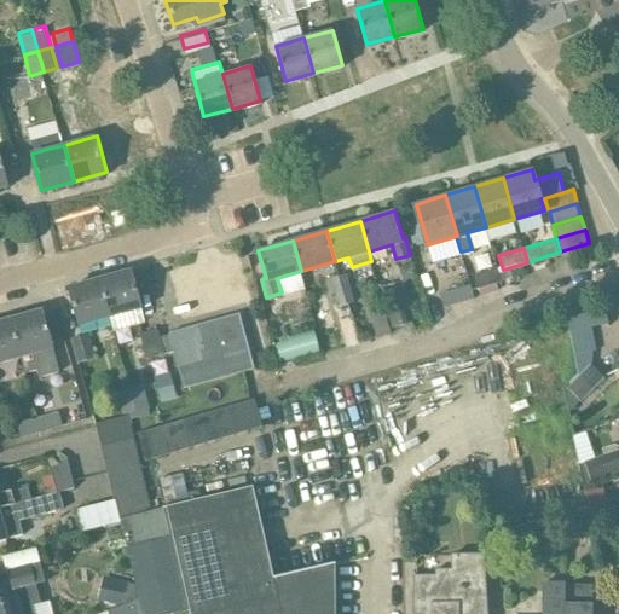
[(497,265),(473,272),(476,285),(480,284),(482,293),(497,288),(496,281),(501,279),(497,265)]
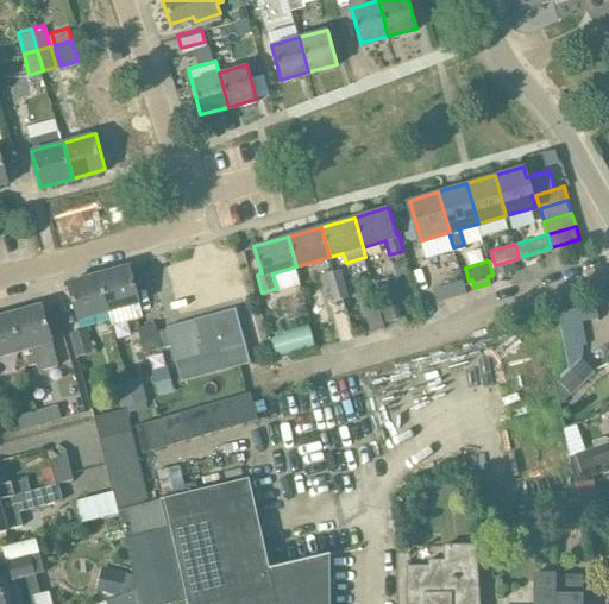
[(131,265),(99,274),(110,310),(140,301),(131,265)]
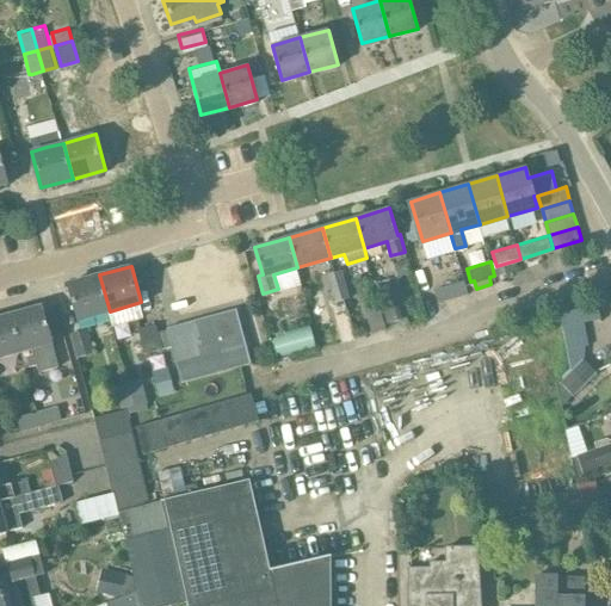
[(350,295),(341,267),(327,272),(334,298),(350,295)]
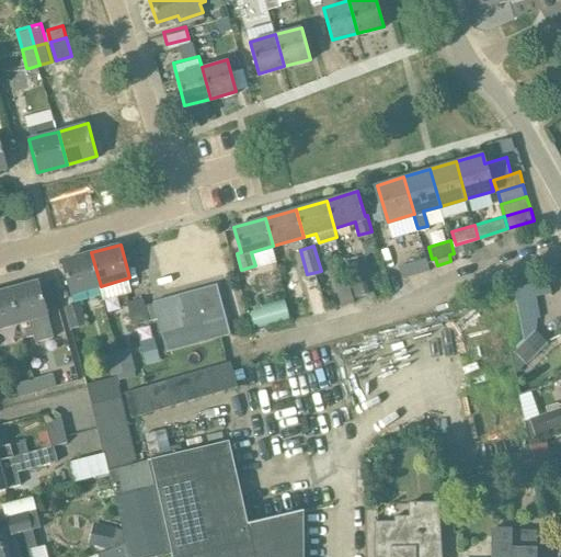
[(101,286),(91,252),(63,261),(71,294),(101,286)]
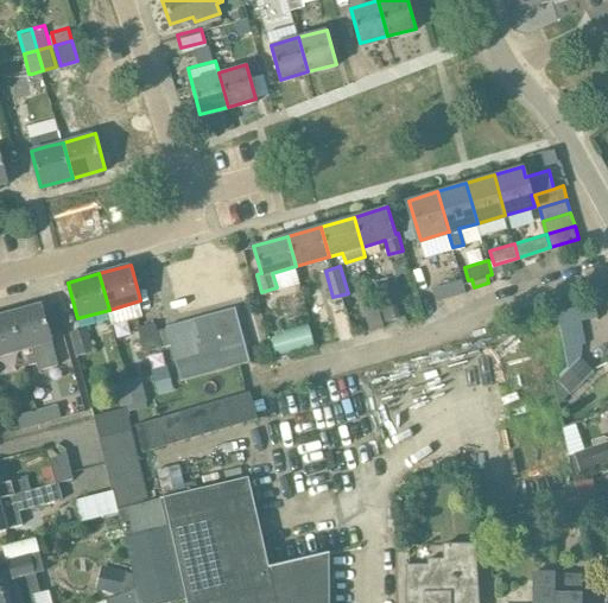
[(466,290),(462,275),(432,284),(436,298),(466,290)]
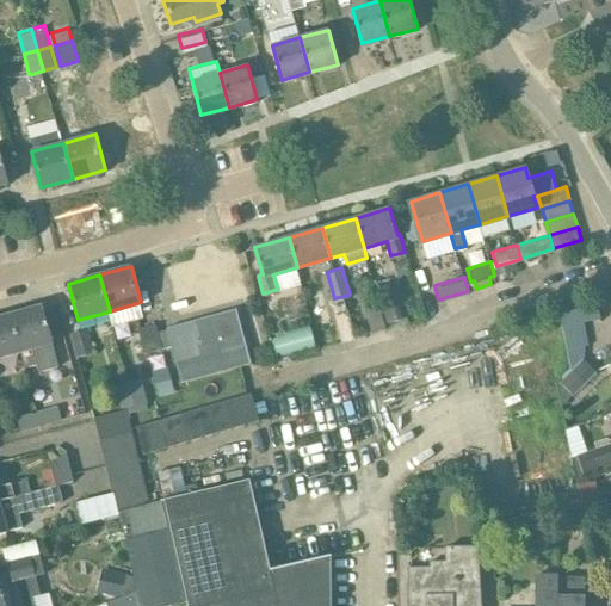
[(401,317),(395,296),(381,301),(387,321),(401,317)]
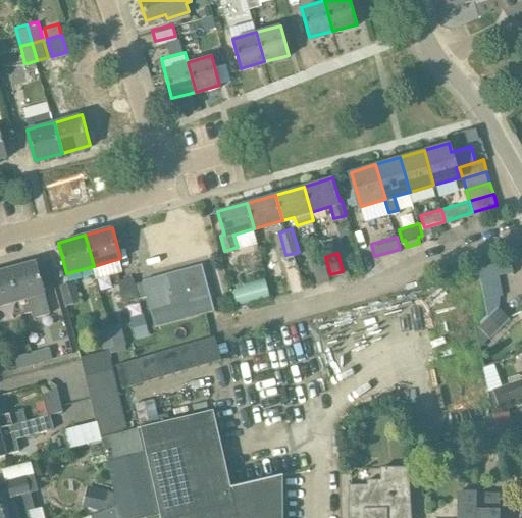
[(329,278),(323,258),(312,261),(317,281),(329,278)]
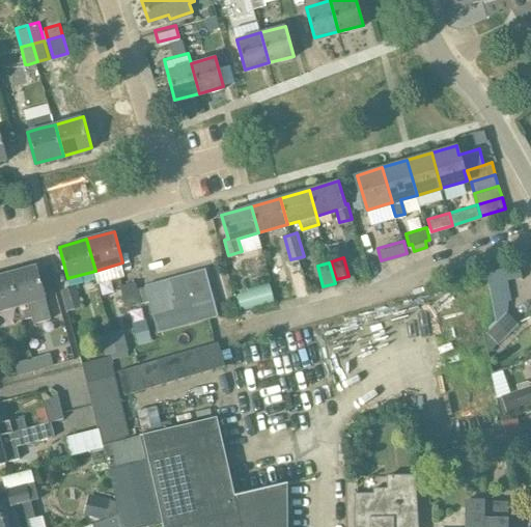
[(37,266),(9,273),(18,305),(19,305),(22,316),(32,313),(34,321),(51,315),(46,296),(37,266)]
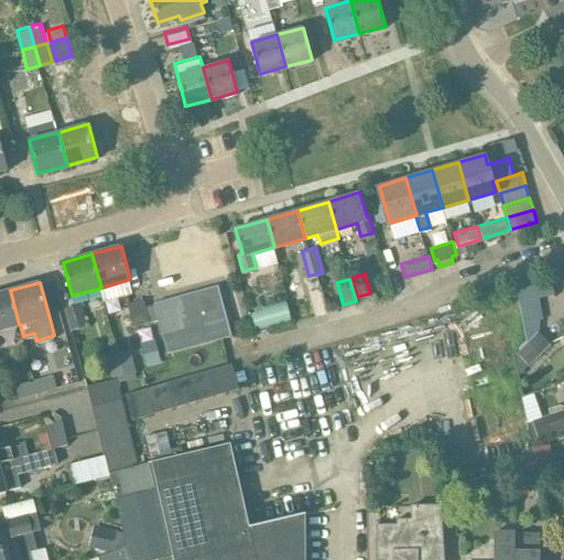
[(217,284),(154,302),(159,318),(167,351),(224,335),(230,334),(224,311),(217,284)]
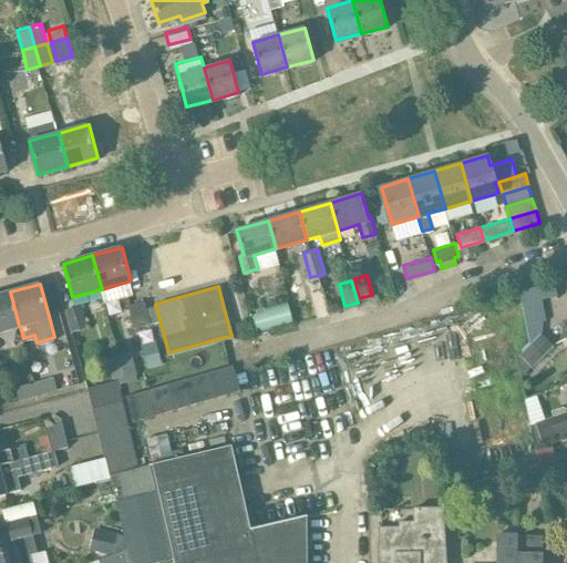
[(0,294),(0,330),(19,326),(10,292),(0,294)]
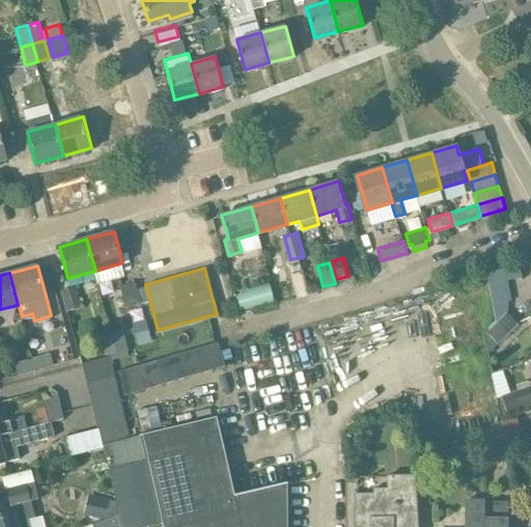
[(134,280),(119,284),(126,306),(149,299),(145,284),(141,285),(136,286),(134,280)]
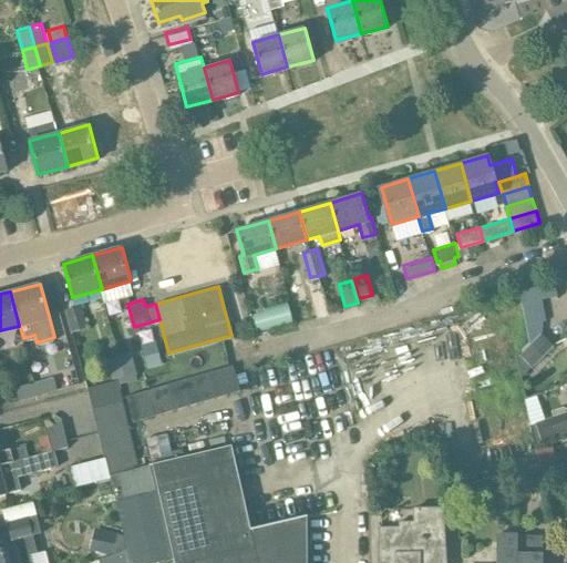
[(89,325),(82,302),(65,306),(72,329),(89,325)]
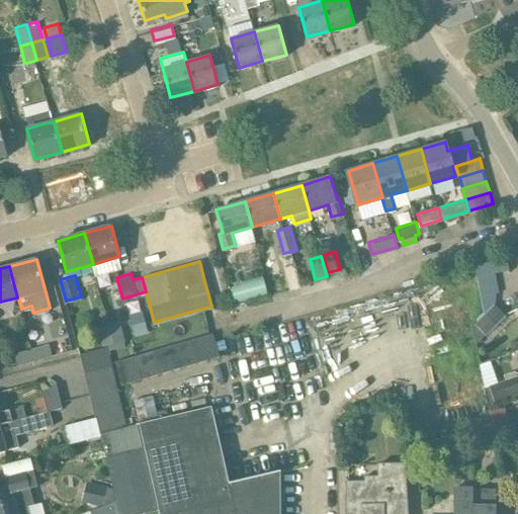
[(483,310),(471,321),(477,343),(506,313),(496,303),(493,300),(483,310)]
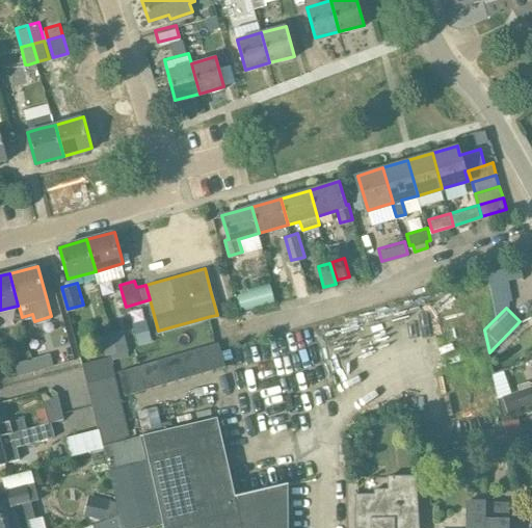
[(111,332),(116,350),(128,348),(123,328),(111,332)]
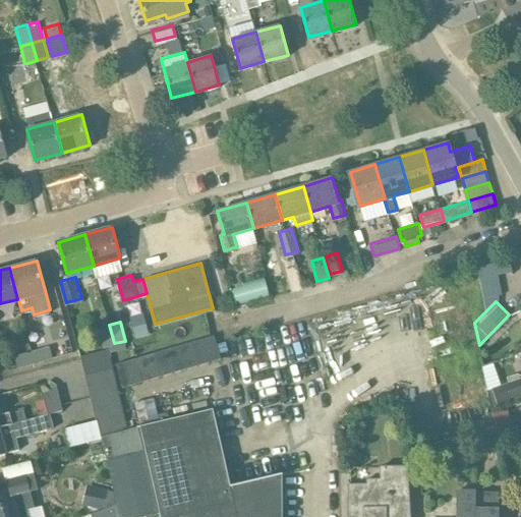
[(103,346),(114,343),(109,325),(98,327),(103,346)]
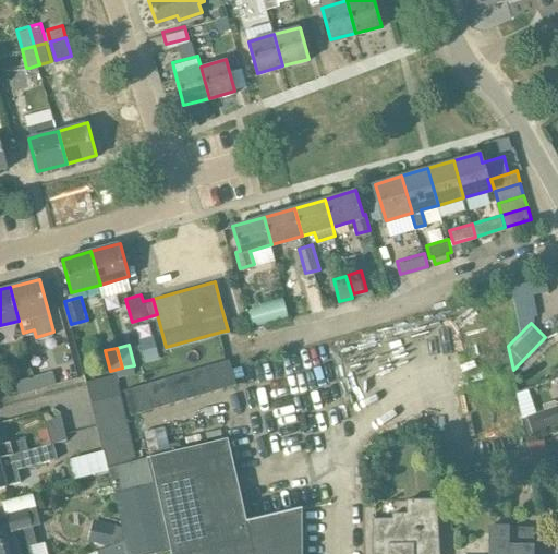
[(229,358),(124,388),(132,412),(235,382),(230,364),(229,358)]
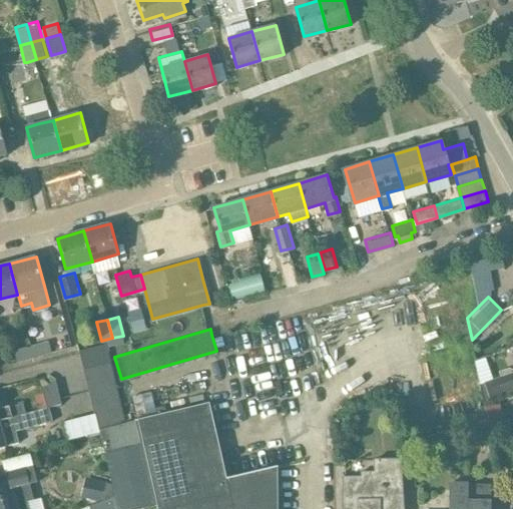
[(49,339),(31,344),(35,356),(52,351),(49,339)]
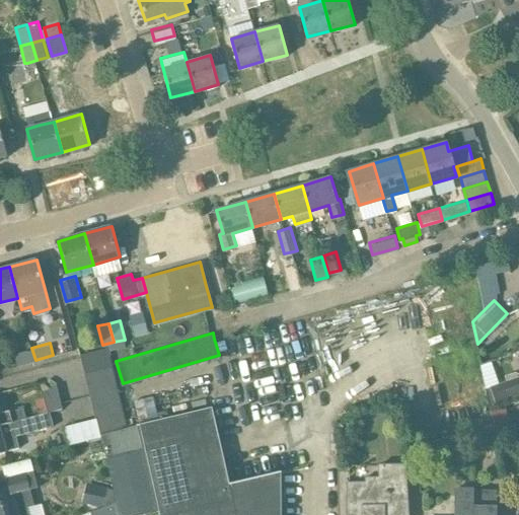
[(107,347),(81,354),(101,434),(128,427),(107,347)]
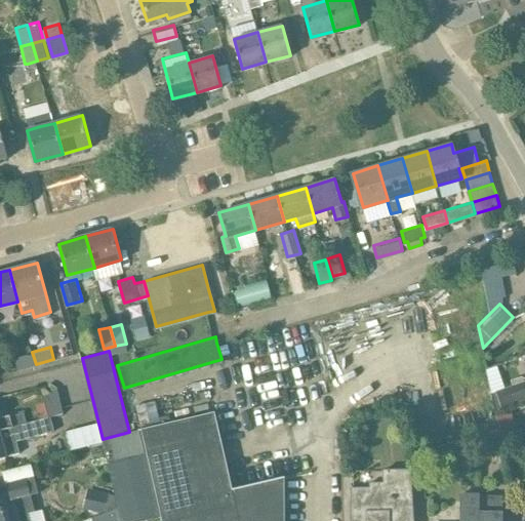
[(36,364),(32,352),(13,357),(17,369),(36,364)]
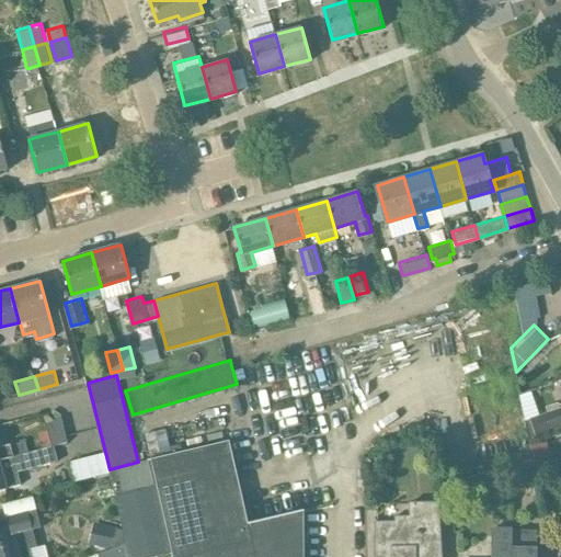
[(560,424),(560,412),(559,407),(530,418),(536,434),(560,424)]
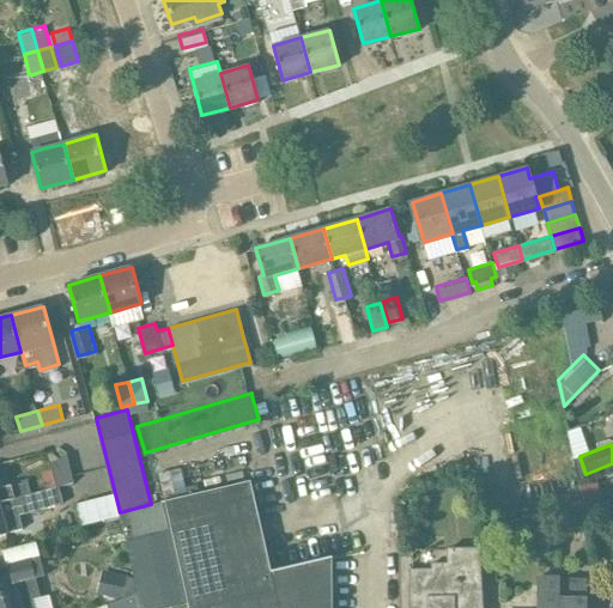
[(74,480),(67,454),(50,462),(58,485),(74,480)]
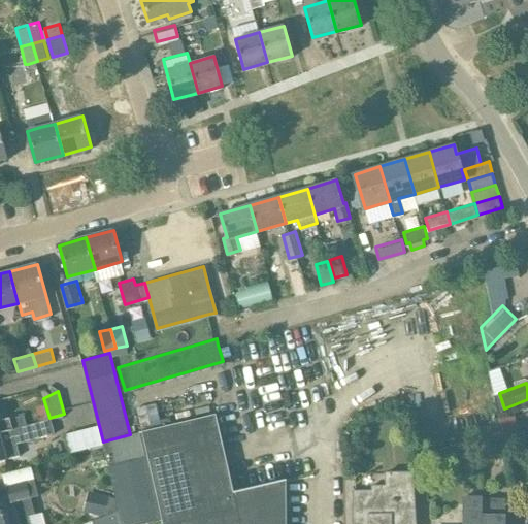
[(0,431),(27,424),(24,413),(0,418),(0,431)]
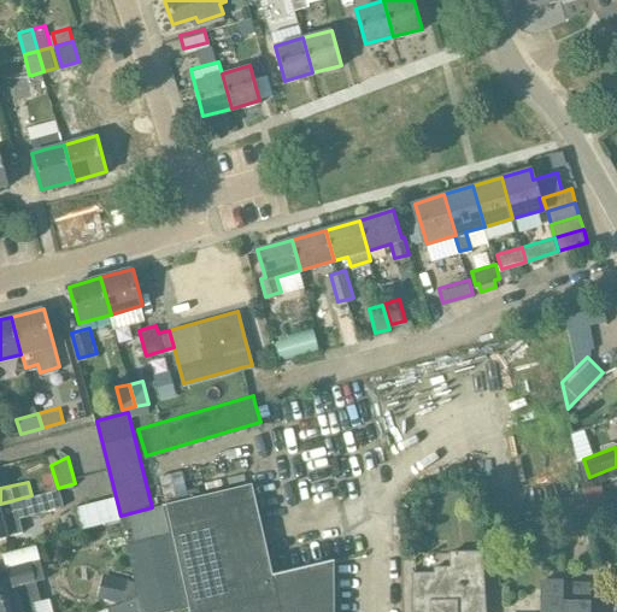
[(137,594),(136,594),(140,611),(331,611),(331,562),(365,553),(365,552),(271,574),(252,484),(201,496),(198,486),(187,489),(189,500),(163,506),(150,508),(119,516),(137,594)]
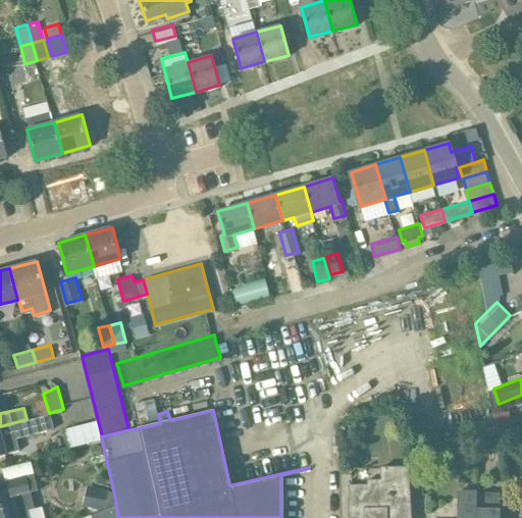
[(27,419),(0,426),(0,455),(6,454),(6,452),(19,449),(15,435),(54,426),(51,413),(30,418),(27,419)]
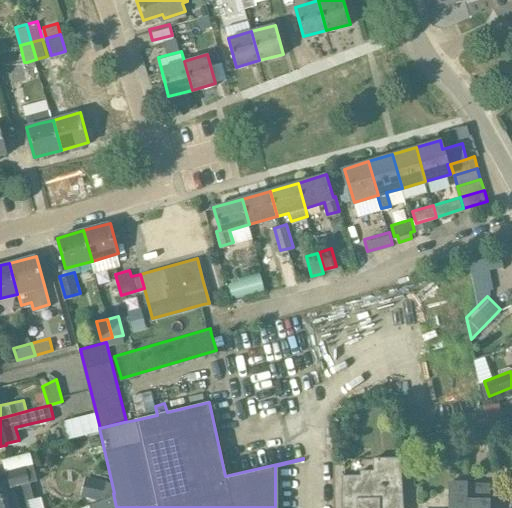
[(492,437),(487,410),(467,414),(467,439),(492,437)]
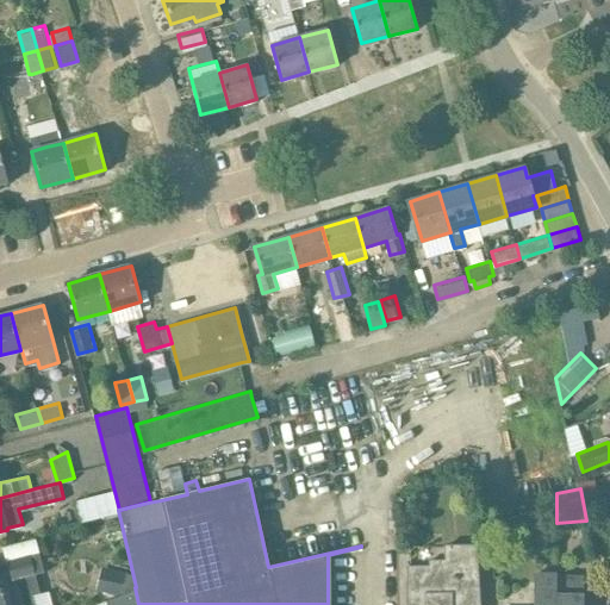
[(481,604),(478,543),(444,544),(444,560),(429,560),(429,566),(408,566),(408,604),(481,604)]
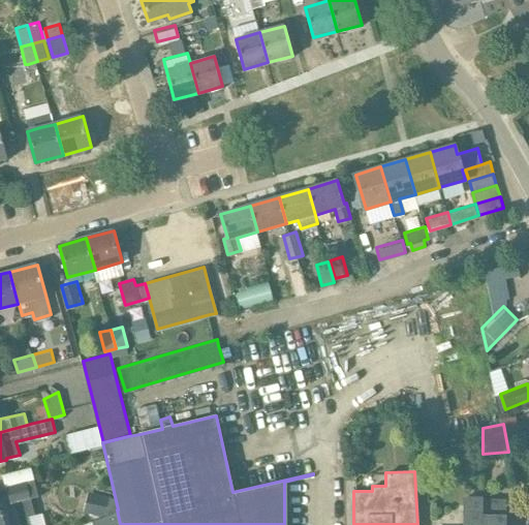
[(13,511),(0,514),(0,524),(45,524),(42,513),(34,515),(30,497),(37,495),(33,479),(26,481),(5,486),(9,502),(11,502),(13,511)]
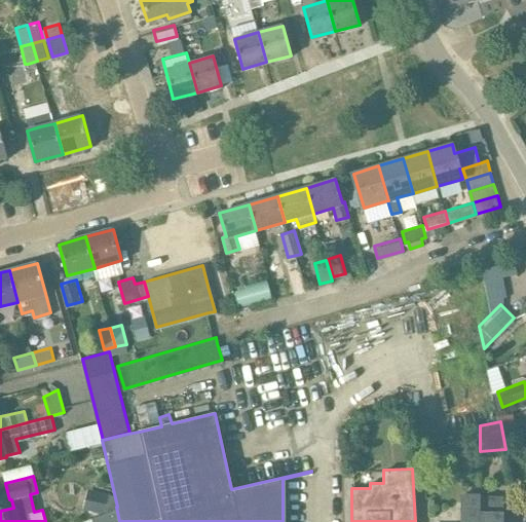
[(480,521),(481,494),(461,494),(460,521),(480,521)]
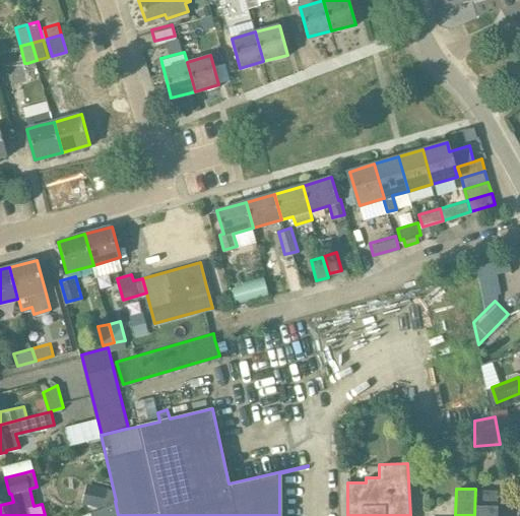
[(498,489),(475,489),(474,515),(497,515),(498,506),(498,489)]
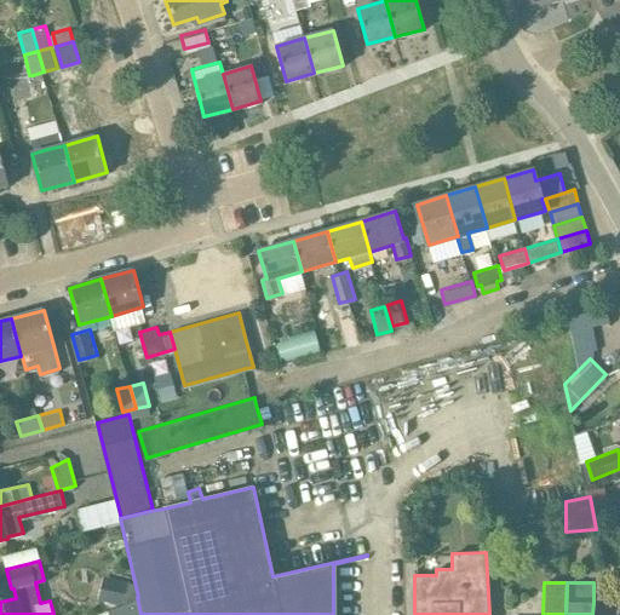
[(141,614),(137,597),(109,608),(112,611),(102,614),(141,614)]
